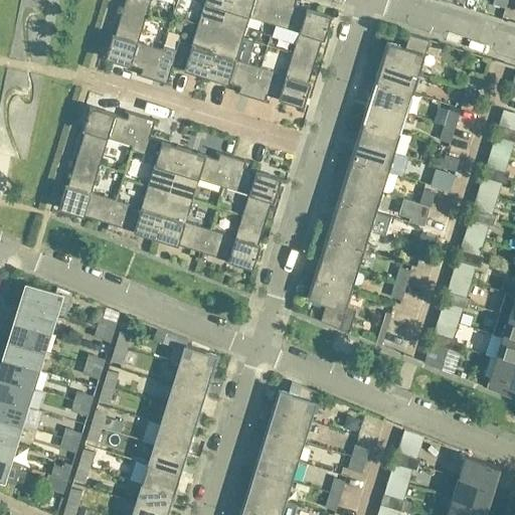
[(124,0),(125,1),(148,9),(150,0),(124,0)]
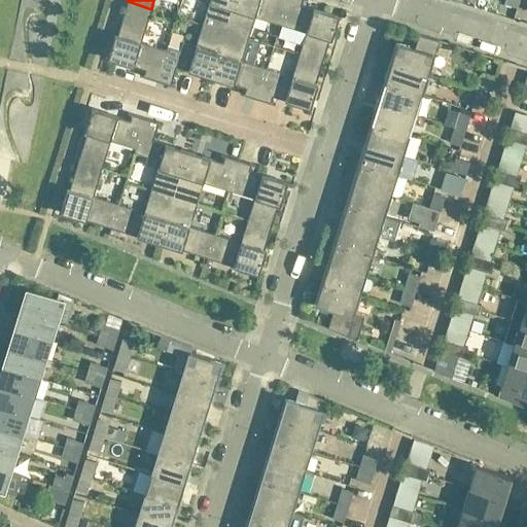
[(224,32),(234,0),(199,0),(208,3),(202,25),(224,32)]
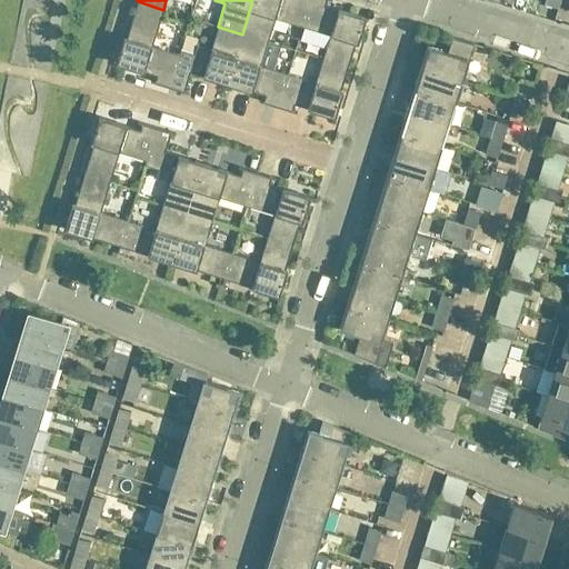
[(302,28),(310,0),(252,0),(242,35),(268,42),(275,19),(302,28)]
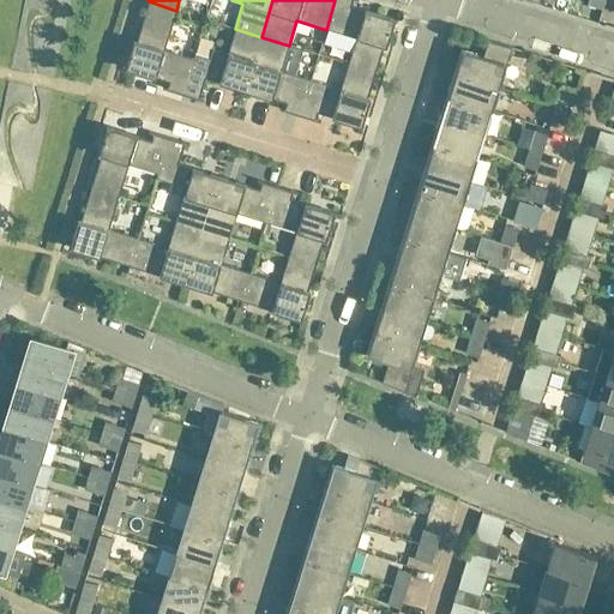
[(375,72),(392,20),(396,22),(396,20),(350,6),(353,0),(354,0),(357,1),(357,0),(335,0),(326,30),(355,38),(348,64),(375,72)]
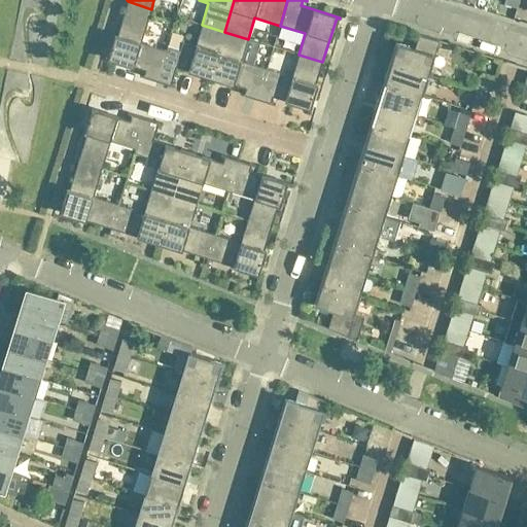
[(141,42),(151,9),(128,1),(110,58),(106,57),(106,58),(145,70),(143,76),(139,74),(139,76),(156,81),(167,46),(166,49),(141,42)]
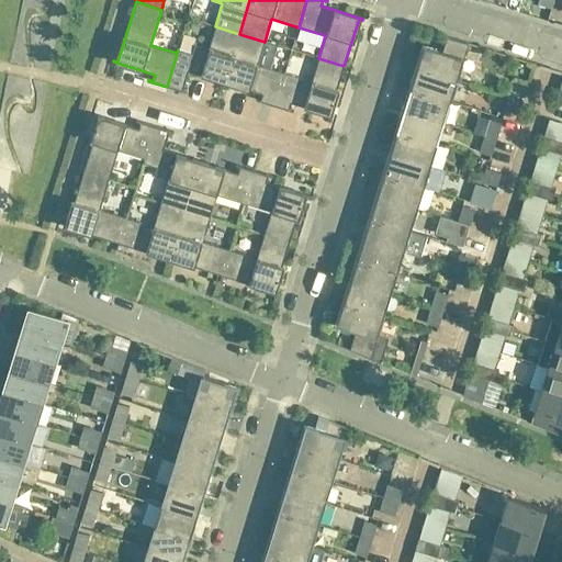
[(170,46),(179,32),(164,22),(154,36),(170,46)]
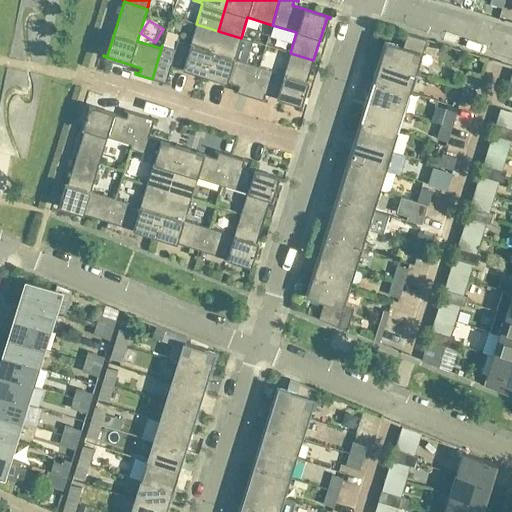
[(204,75),(218,31),(196,24),(189,45),(176,41),(174,48),(162,45),(152,79),(169,84),(169,83),(166,82),(171,65),(204,75)]
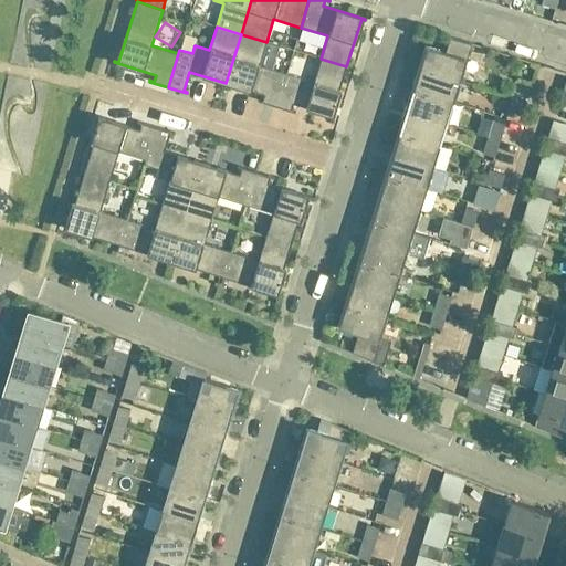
[(286,73),(259,65),(266,42),(241,34),(226,83),(263,95),(261,101),(258,100),(257,101),(275,107),(286,73)]
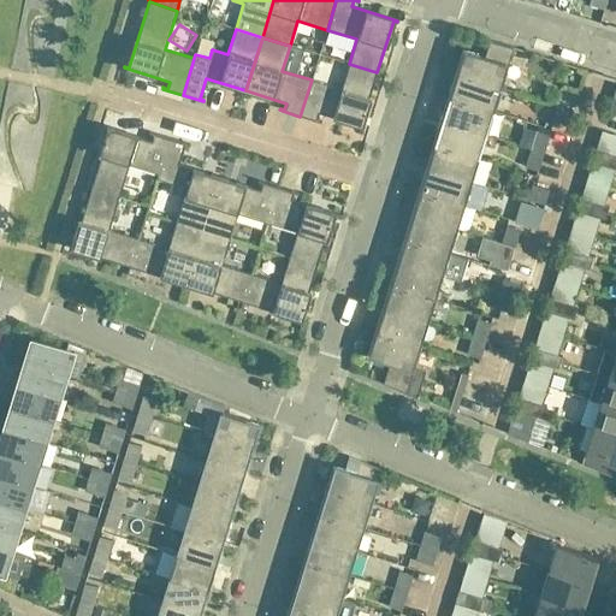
[(501,88),(513,47),(489,40),(484,57),(465,51),(456,75),(501,88)]
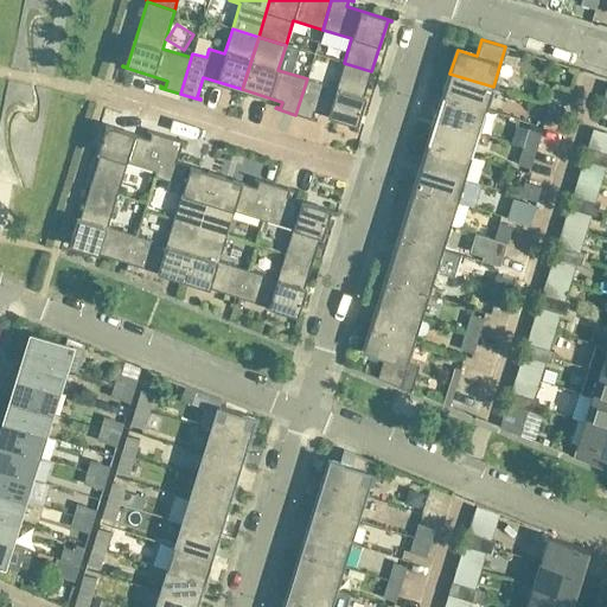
[(356,123),(371,71),(344,63),(336,88),(307,78),(295,115),(315,121),(317,120),(312,119),(314,112),(358,126),(359,125),(356,123)]
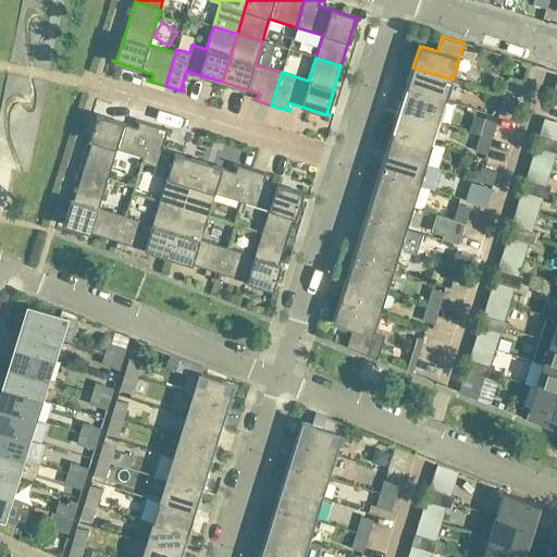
[(446,101),(453,79),(412,67),(406,88),(446,101)]
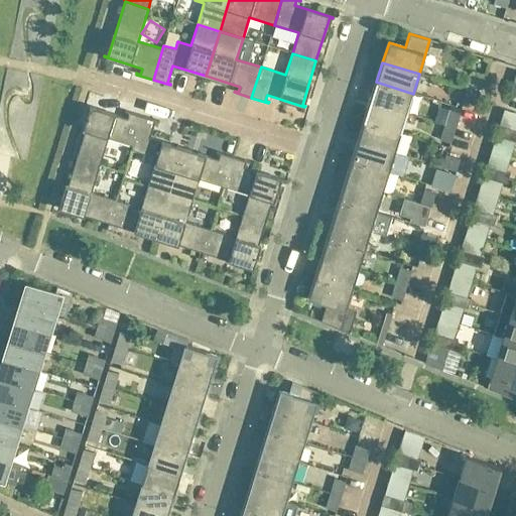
[(407,113),(413,94),(376,82),(370,102),(407,113)]
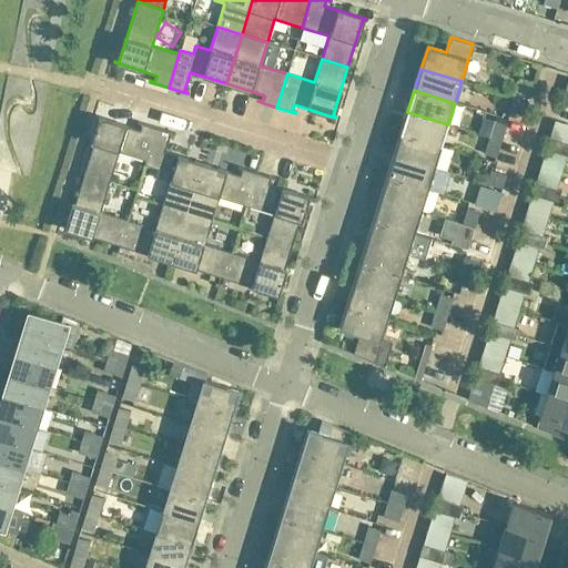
[(524,115),(528,102),(513,98),(509,111),(524,115)]
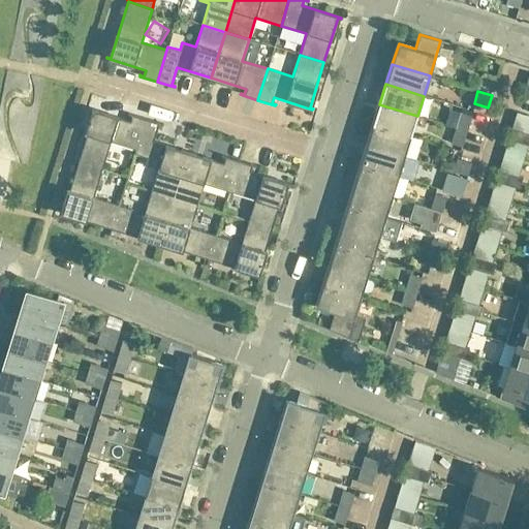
[(410,136),(417,116),(379,104),(373,124),(410,136)]
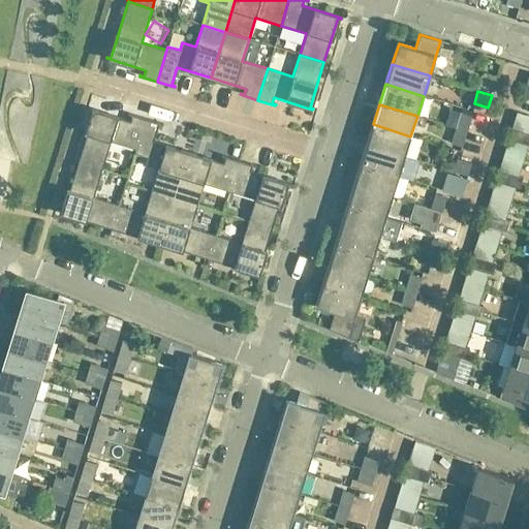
[(134,155),(146,119),(128,113),(127,115),(131,116),(129,121),(91,110),(90,111),(93,112),(75,169),(99,177),(110,143),(134,151),(133,154),(134,155)]
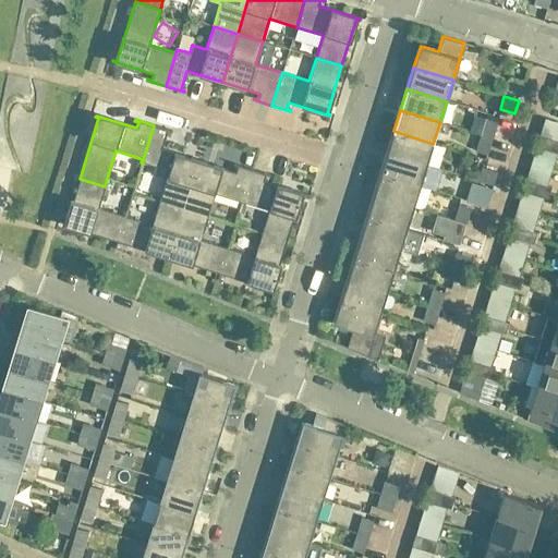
[(484,122),(481,135),(492,138),(496,125),(484,122)]
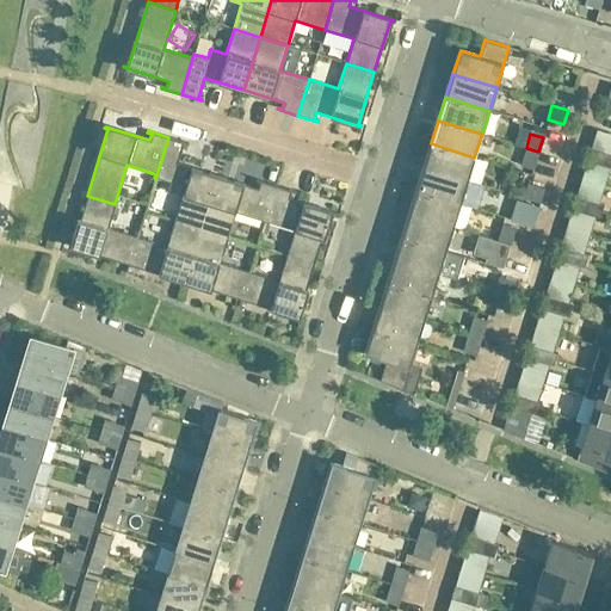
[(201,230),(217,176),(177,164),(184,143),(187,144),(189,143),(168,137),(155,179),(168,183),(166,192),(181,197),(173,222),(201,230)]
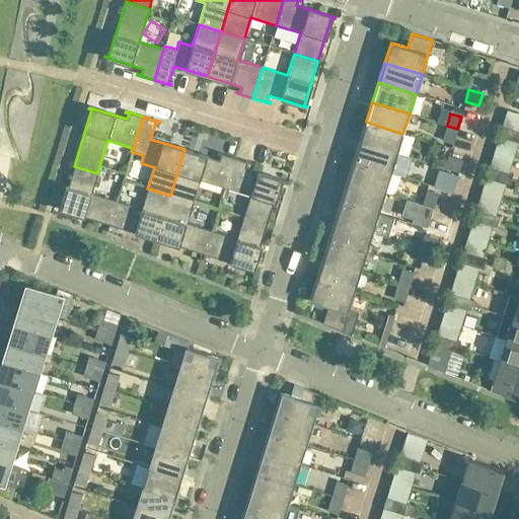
[(396,153),(402,134),(366,122),(360,142),(396,153)]
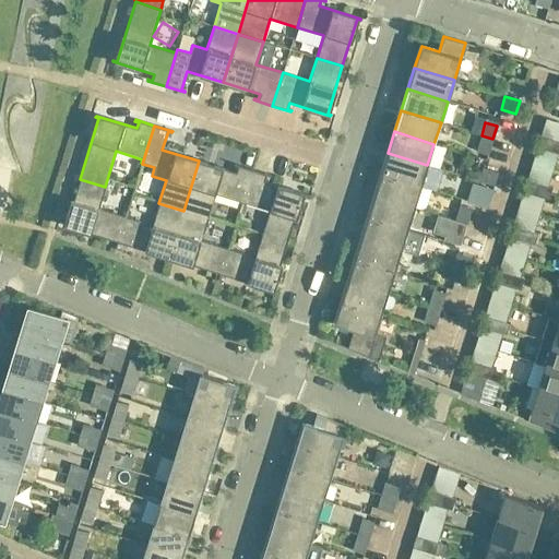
[(489,152),(492,139),(482,135),(477,147),(489,152)]
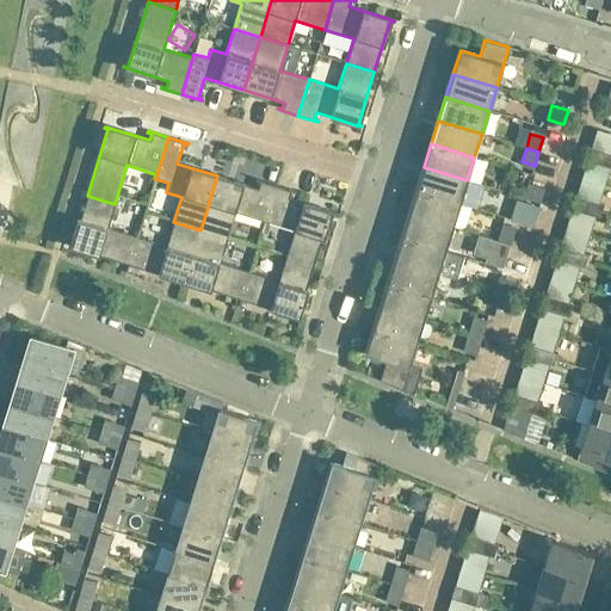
[(600,165),(605,152),(591,148),(586,161),(600,165)]
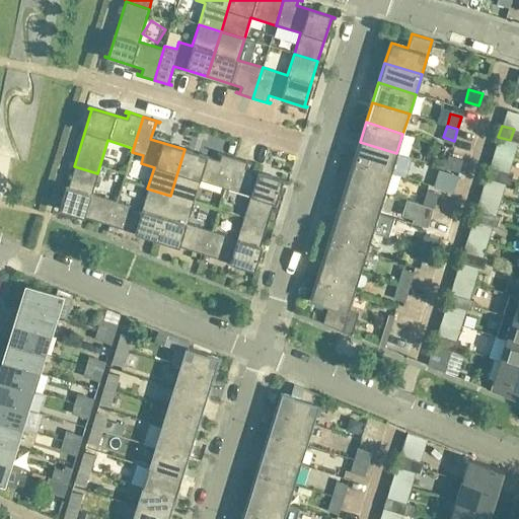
[(518,142),(518,131),(514,129),(510,140),(518,142)]
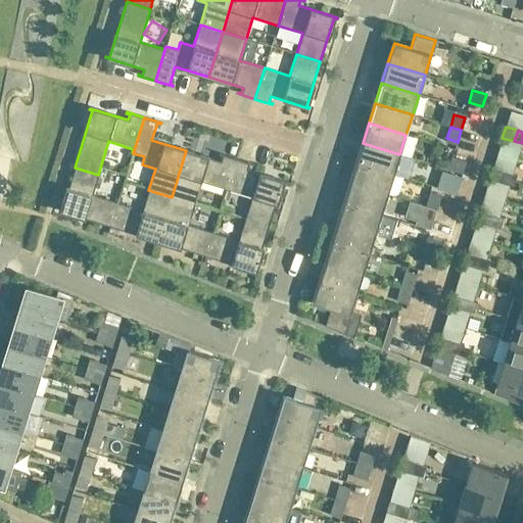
[(393,175),(399,154),(363,143),(357,162),(393,175)]
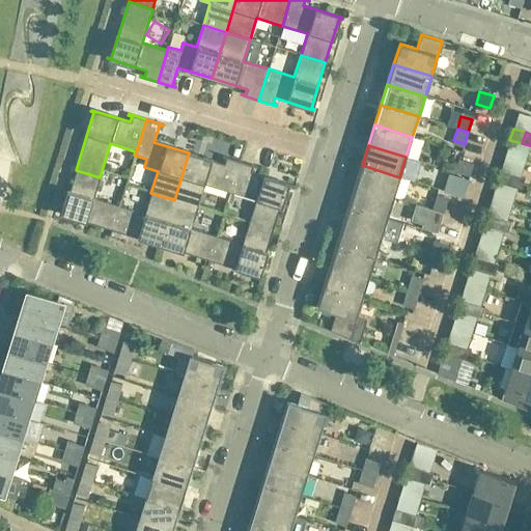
[(230,193),(240,161),(222,156),(222,157),(225,158),(224,164),(189,152),(174,200),(198,206),(204,185),(230,193)]
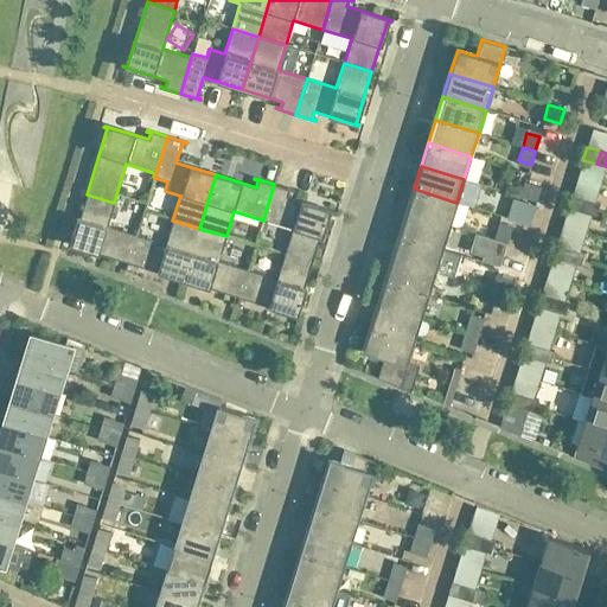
[(524,183),(519,197),(536,202),(540,187),(524,183)]
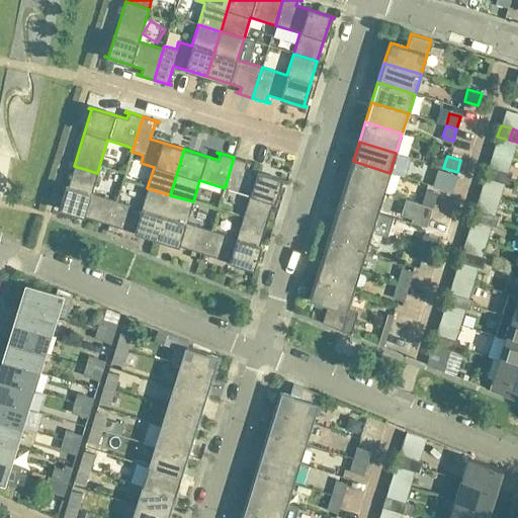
[(266,224),(280,180),(283,181),(283,180),(245,168),(247,163),(251,164),(251,163),(234,157),(225,188),(249,195),(243,217),(266,224)]
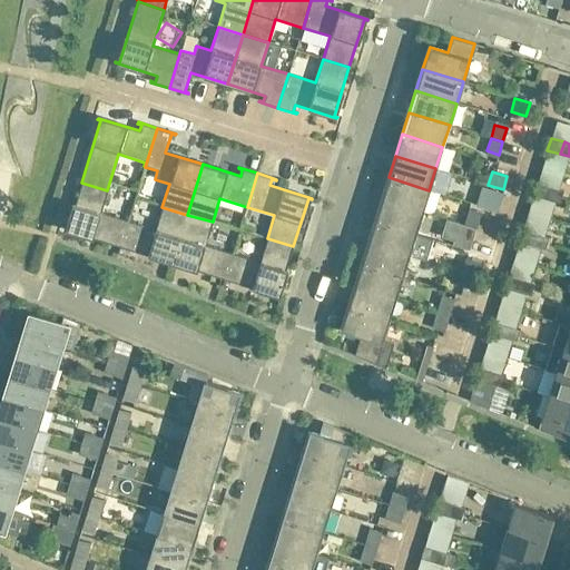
[(422,212),(429,190),(389,177),(382,199),(422,212)]
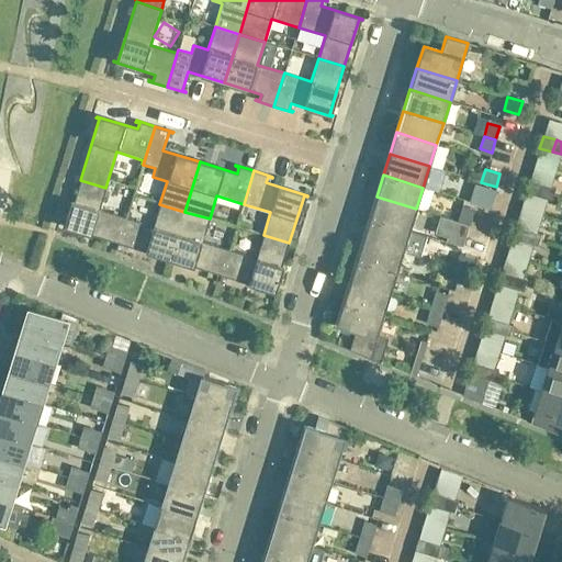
[(99,211),(105,188),(80,180),(66,226),(63,225),(63,226),(117,244),(125,218),(99,211)]
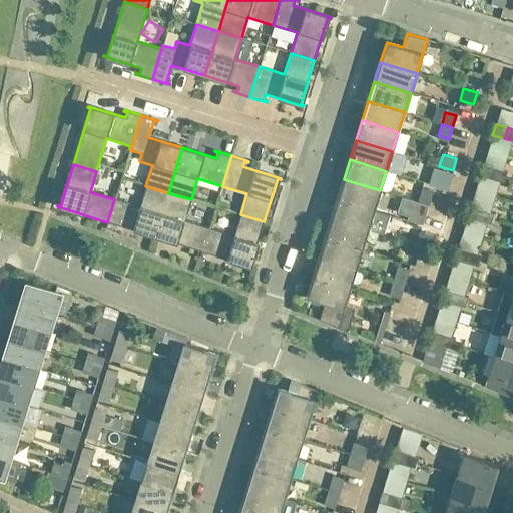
[(491,179),(495,169),(483,165),(480,176),(491,179)]
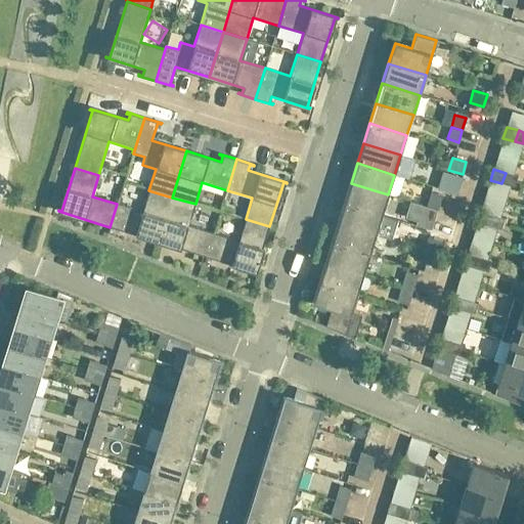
[(459,186),(463,174),(448,170),(444,181),(459,186)]
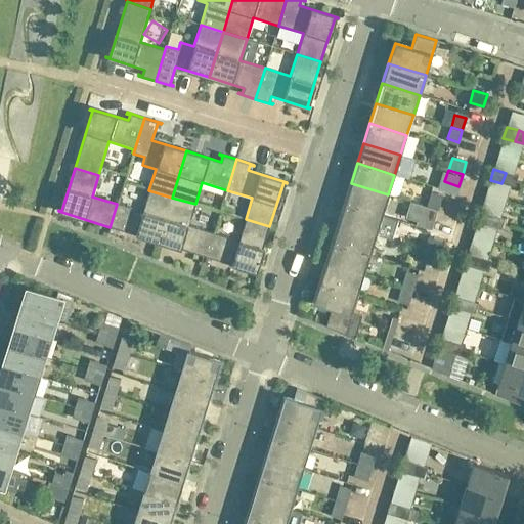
[(514,187),(518,176),(506,173),(501,183),(514,187)]
